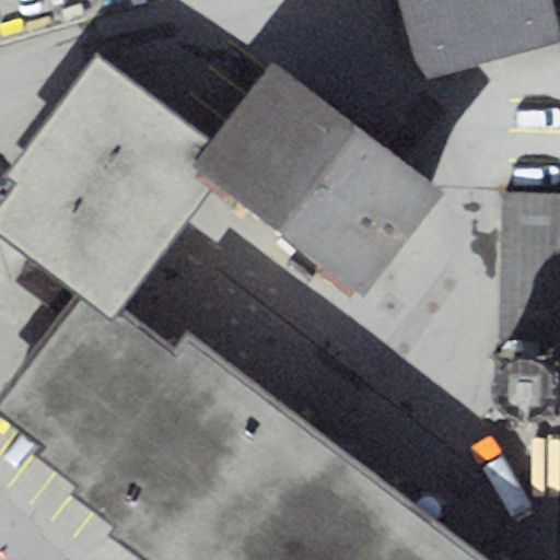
[(400,0),(420,78),(559,43),(548,0),(400,0)]
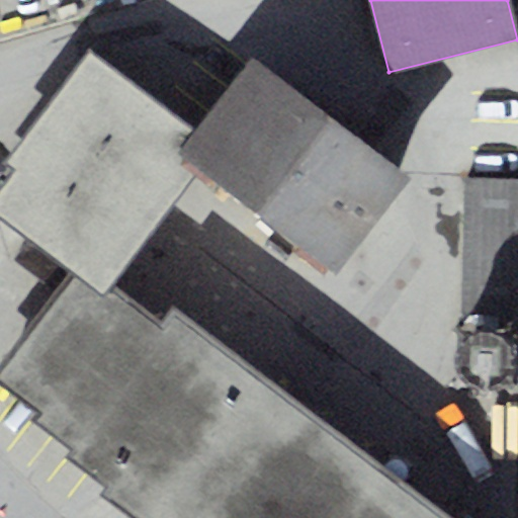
[(176,151),(193,128),(89,50),(4,161),(14,168),(0,186),(0,217),(70,270),(103,295),(112,283),(200,169),(176,151)]
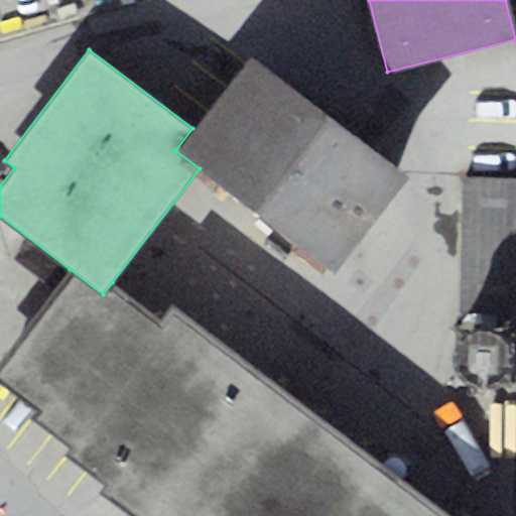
[(407,177),(250,54),(192,128),(175,150),(200,168),(333,272),(407,177)]
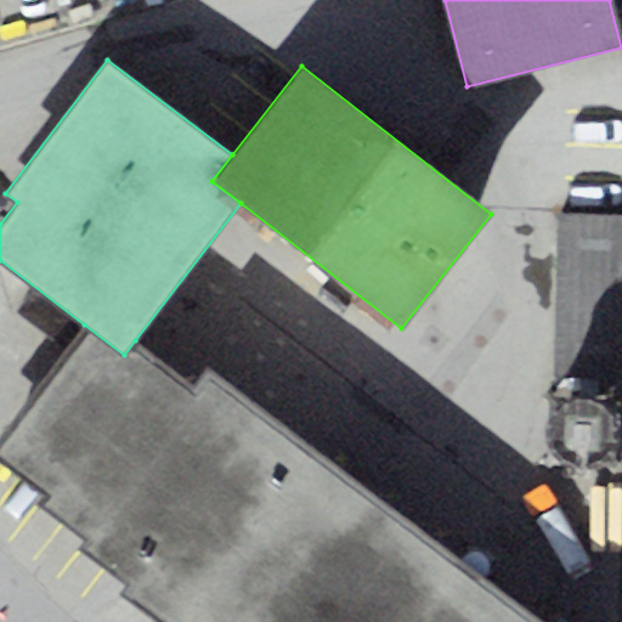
[(621,216),(558,215),(554,307),(550,385),(621,388),(621,216)]
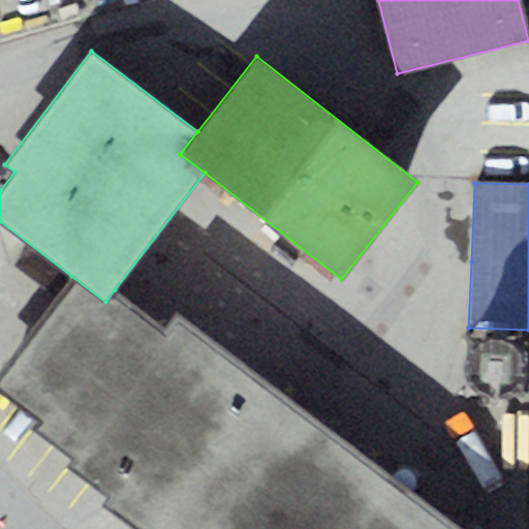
[(463,528),(176,314),(162,329),(115,289),(105,302),(71,276),(0,370),(0,392),(36,419),(30,427),(73,461),(67,468),(106,498),(101,503),(133,528),(463,528)]
